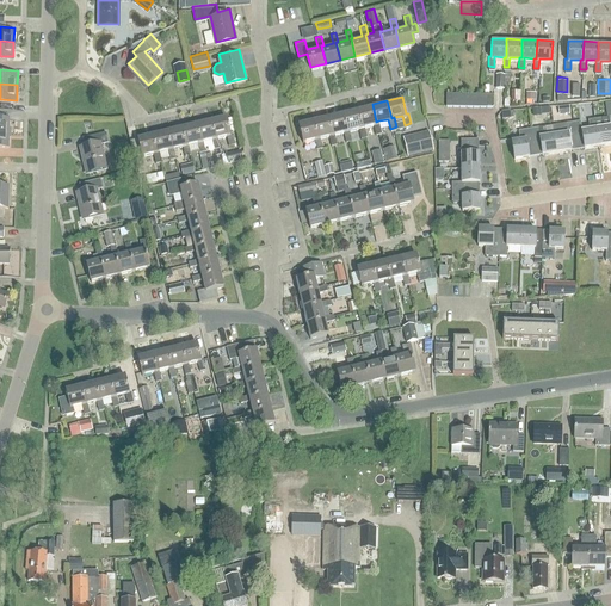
[(372,104),(358,107),(362,125),(364,124),(374,123),(376,133),(381,130),(378,121),(376,122),(372,104)]
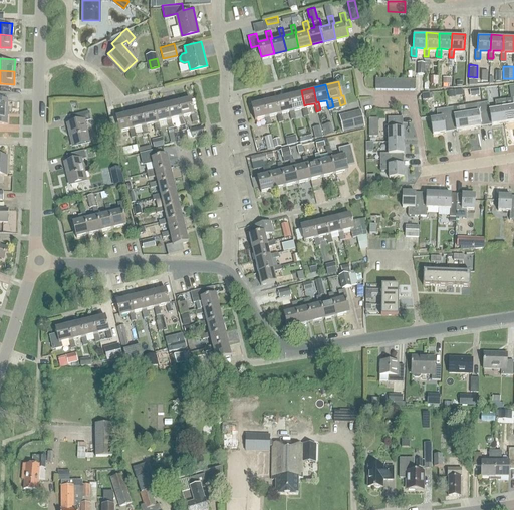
[(301,90),(288,93),(292,108),(293,108),(301,106),(303,114),(308,112),(306,104),(304,105),(301,90)]
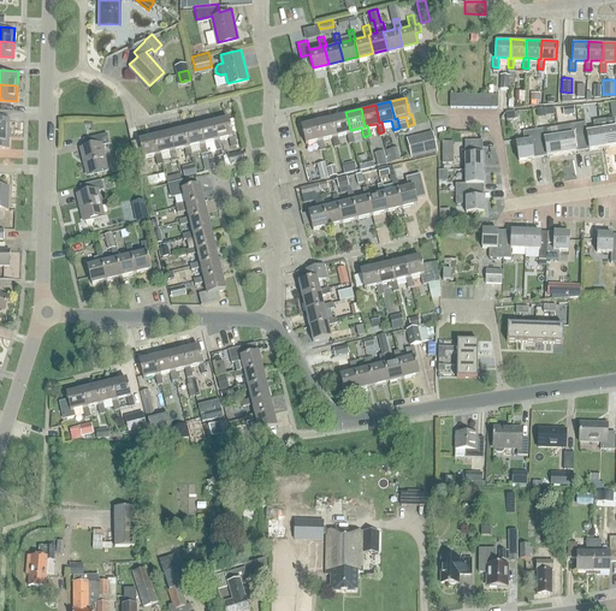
[(345,112),(331,116),(335,134),(337,132),(347,131),(349,141),(354,138),(351,130),(350,130),(345,112)]
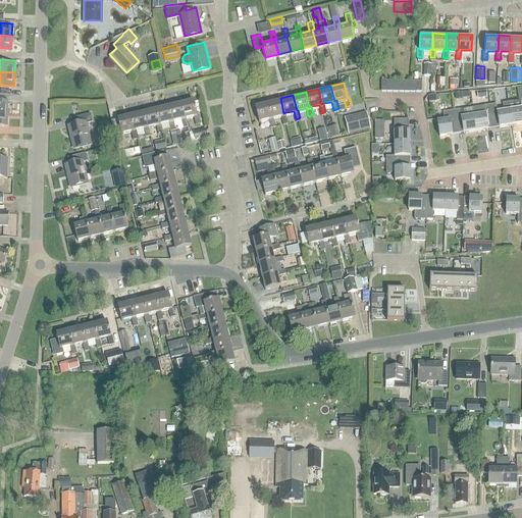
[(514,98),(508,99),(511,122),(521,120),(521,96),(519,97),(520,105),(515,106),(514,98)]
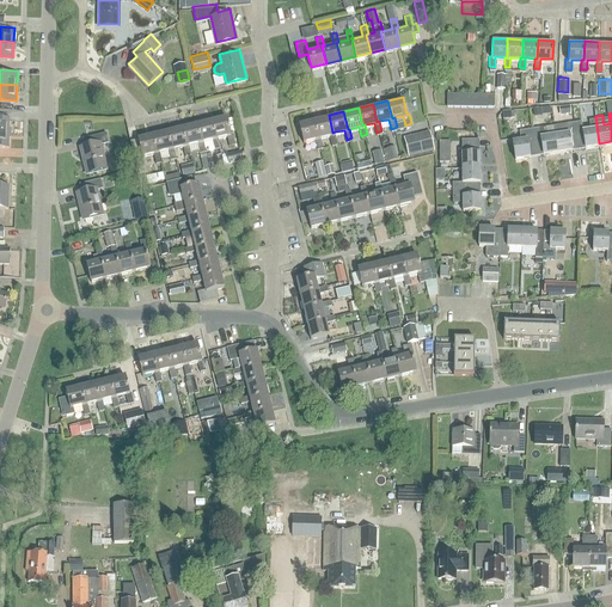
[(226,114),(212,117),(215,135),(218,135),(227,133),(230,142),(234,141),(232,132),(231,132),(230,128),(237,127),(233,114),(226,116),(226,114)]
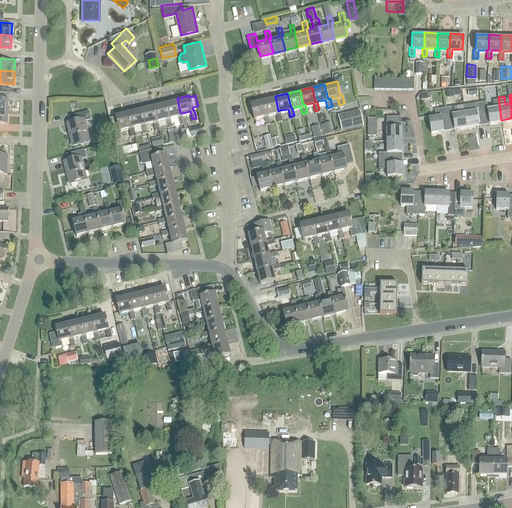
[(275,96),(262,99),(266,114),(268,113),(275,112),(277,120),(282,118),(280,110),(278,111),(275,96)]
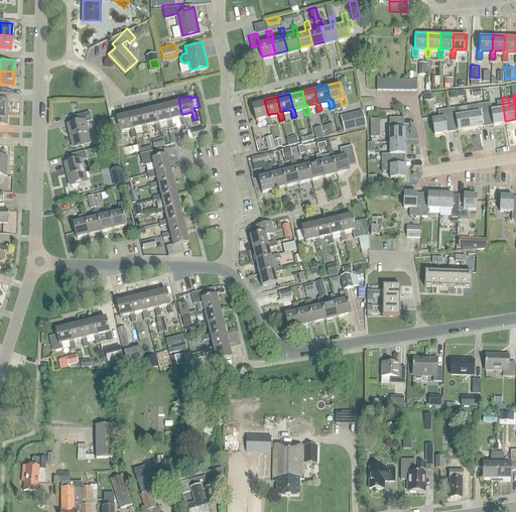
[(490,100),(484,101),(487,122),(493,121),(493,123),(505,121),(502,98),(497,99),(498,107),(492,108),(490,100)]
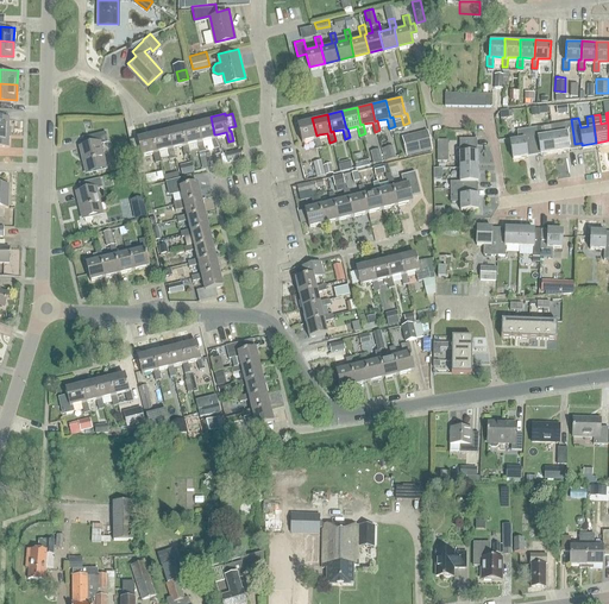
[(200,138),(202,138),(212,136),(214,145),(219,144),(217,134),(214,134),(211,117),(195,120),(200,138)]
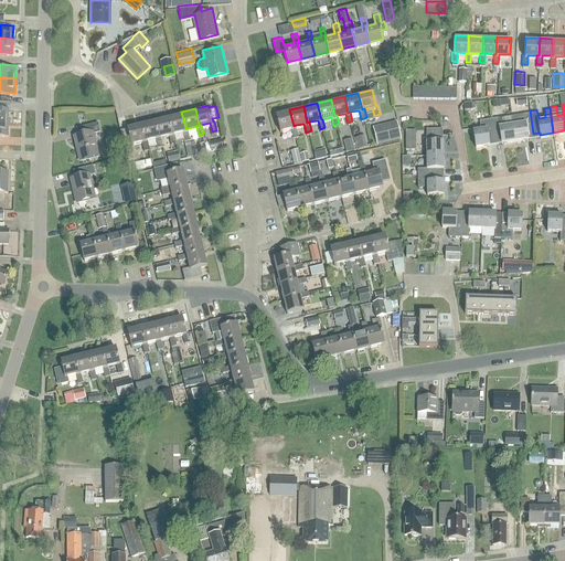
[(294,126),(289,109),(276,113),(279,129),(290,127),(292,136),(298,134),(296,125),(294,126)]
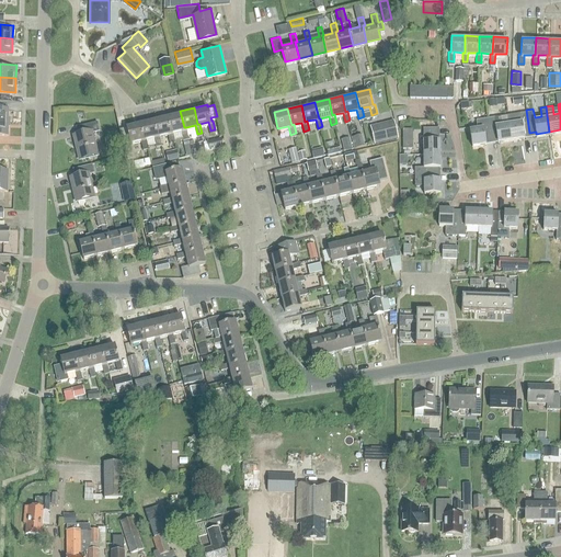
[(507,112),(508,121),(511,137),(524,135),(524,133),(529,133),(526,110),(507,112)]
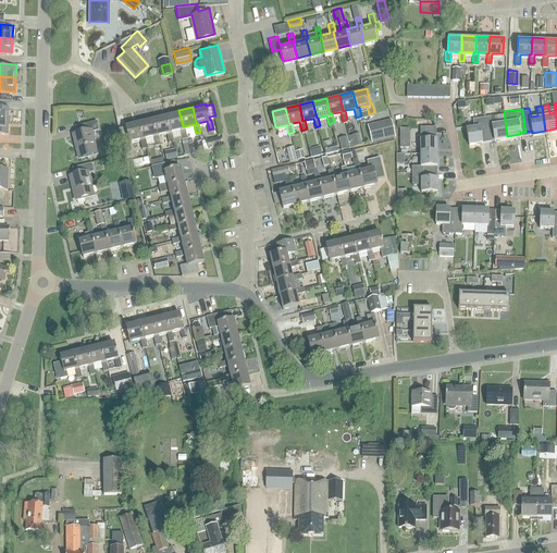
[(187,135),(185,126),(183,126),(178,110),(165,113),(170,130),(172,130),(180,127),(182,136),(187,135)]
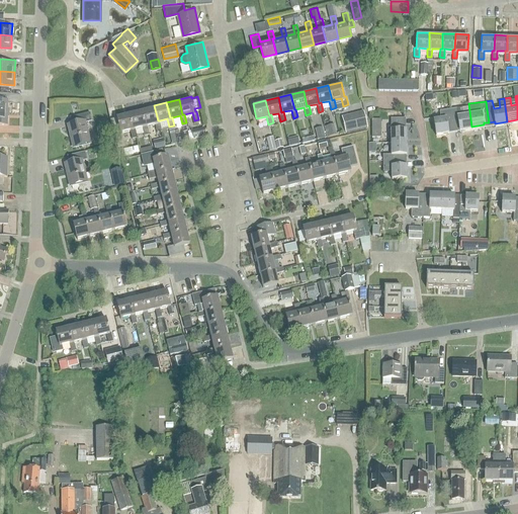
[(462,104),(450,106),(453,127),(459,126),(459,129),(471,126),(469,111),(463,112),(462,104)]
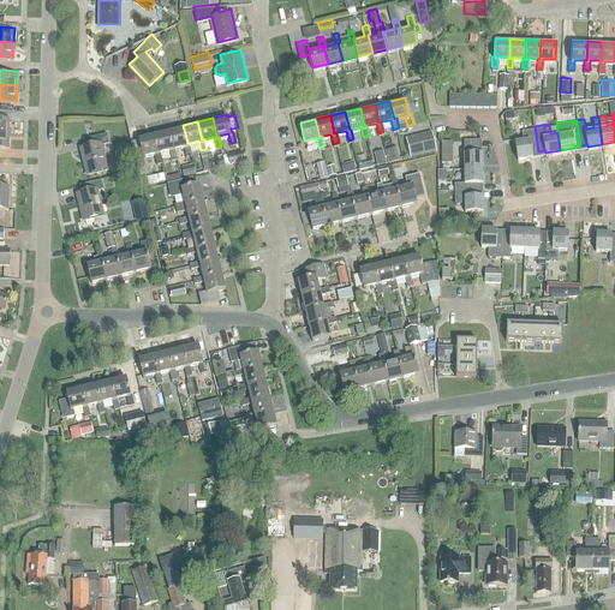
[(191,153),(190,143),(187,143),(183,125),(168,129),(172,147),(174,147),(184,144),(186,154),(191,153)]
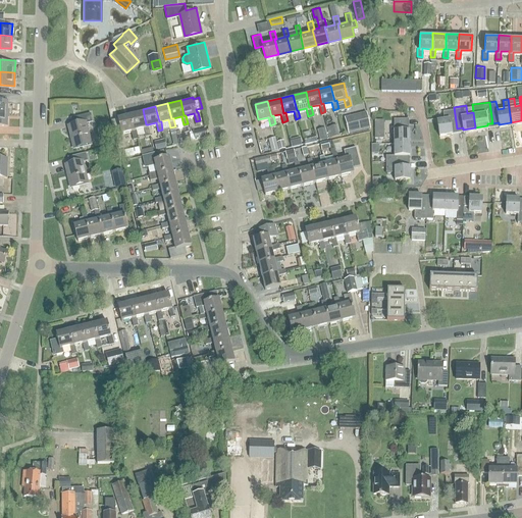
[(457,128),(454,107),(442,109),(444,117),(436,118),(439,134),(452,132),(452,130),(457,128)]
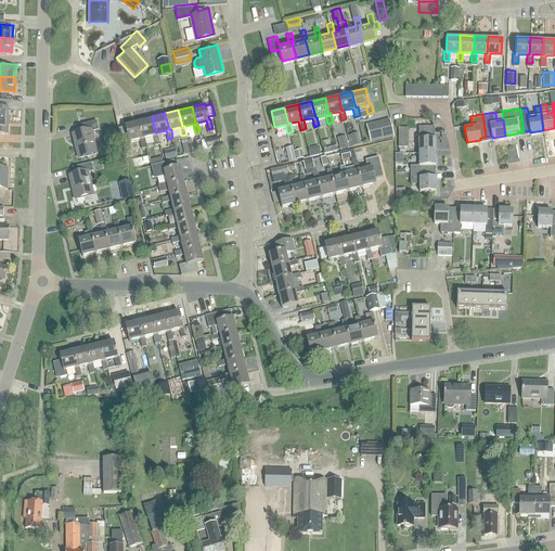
[(159,141),(157,132),(155,132),(152,116),(138,119),(142,136),(144,136),(153,133),(155,142),(159,141)]
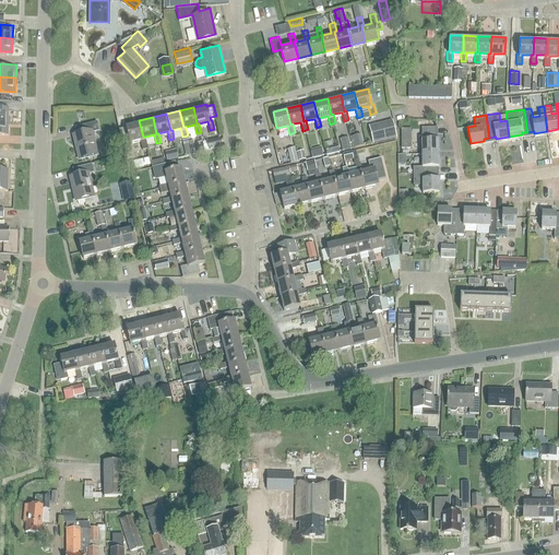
[(97,152),(92,129),(98,127),(96,118),(79,122),(81,129),(73,131),(79,156),(97,152)]
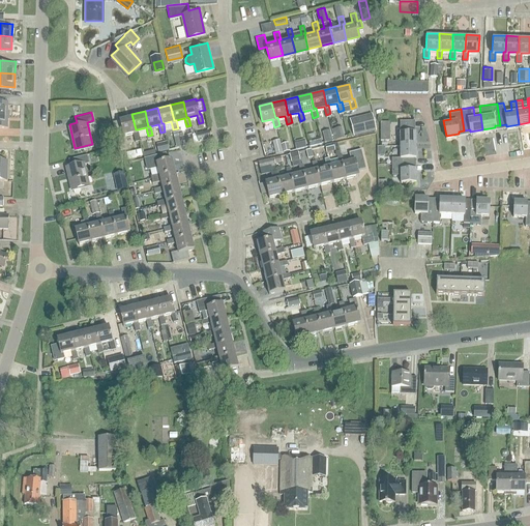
[(372,113),(350,118),(353,133),(376,127),(372,113)]
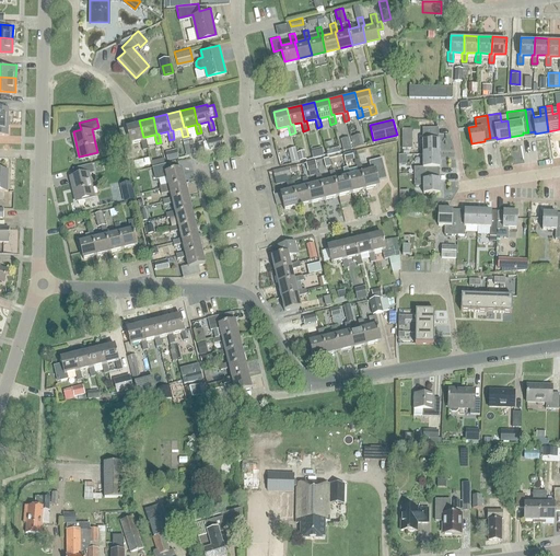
[(147,143),(146,137),(143,137),(139,120),(126,124),(130,141),(140,138),(142,147),(143,147),(144,155),(149,154),(147,146),(148,146),(147,143)]
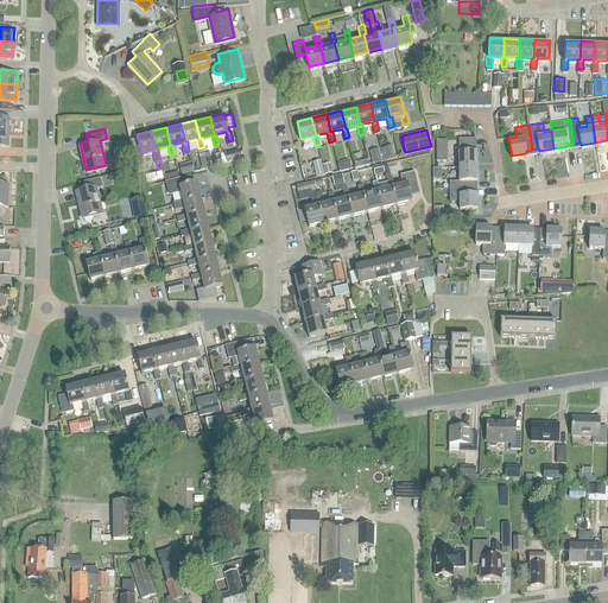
[(458,135),(458,164),(476,164),(476,150),(474,150),(474,135),(458,135)]
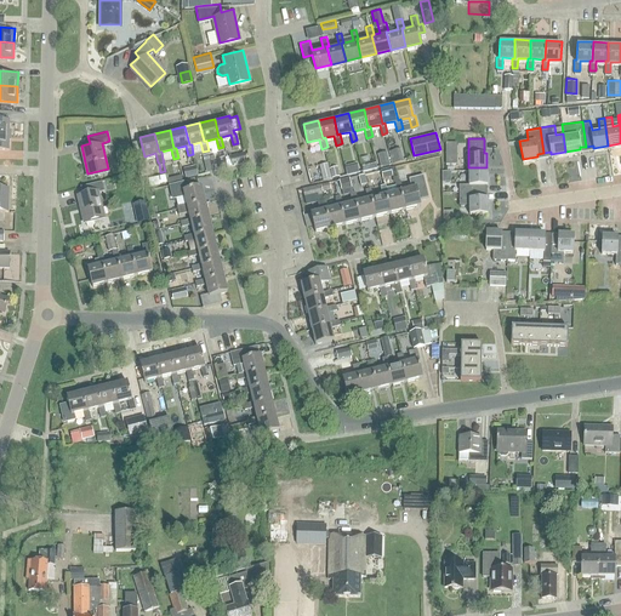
[(445,140),(445,152),(455,152),(455,140),(445,140)]
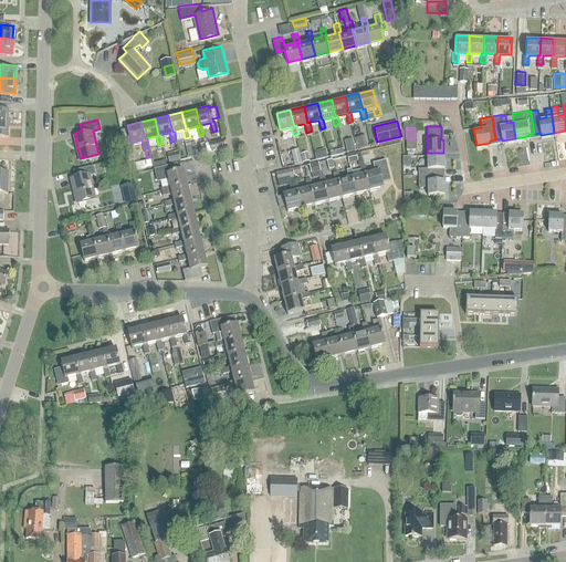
[(365,134),(357,136),(359,145),(367,144),(365,134)]
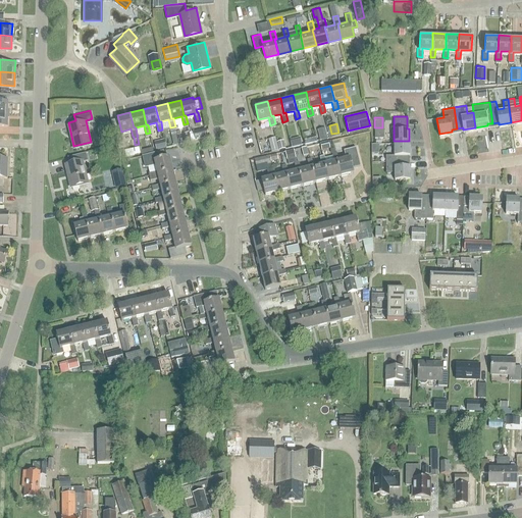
[(208,134),(206,125),(193,128),(195,137),(208,134)]
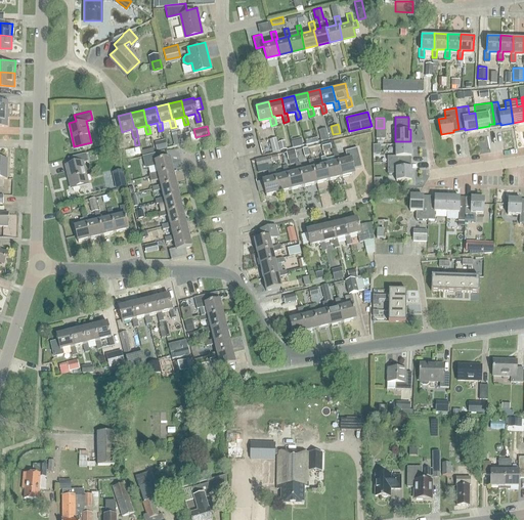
[(319,127),(322,137),(329,136),(325,126),(319,127)]
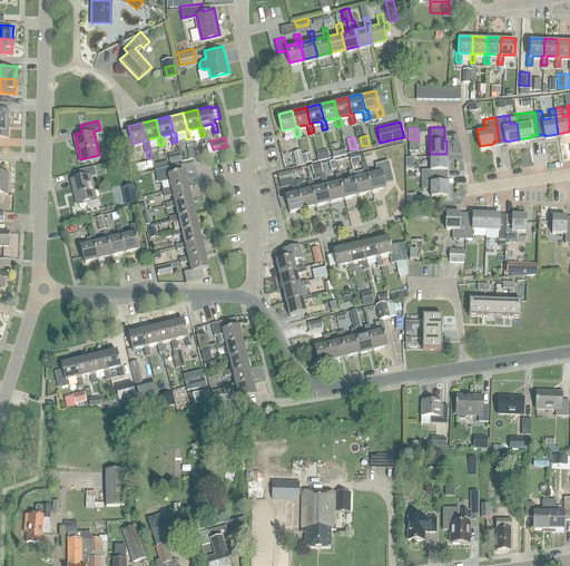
[(198,143),(202,153),(208,150),(206,140),(198,143)]
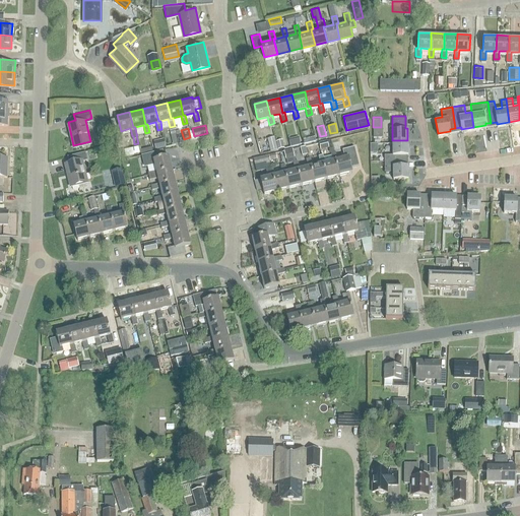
[(359,131),(362,142),(368,140),(365,129),(359,131)]
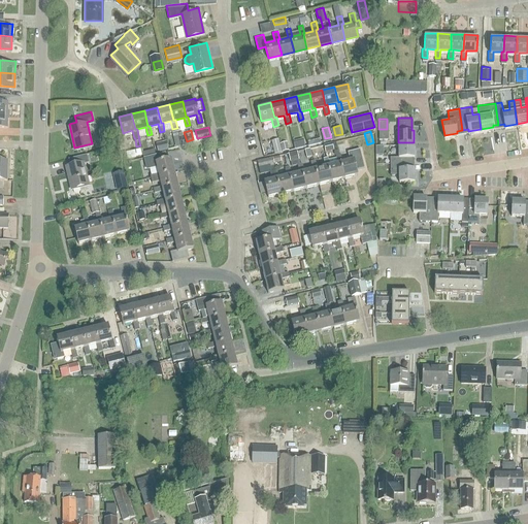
[(271,137),(274,151),(282,149),(278,136),(271,137)]
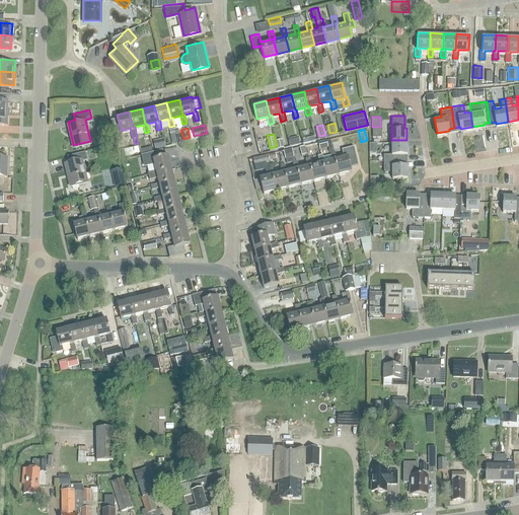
[(383,152),(383,158),(404,158),(404,152),(406,152),(406,140),(391,140),(391,152),(383,152)]
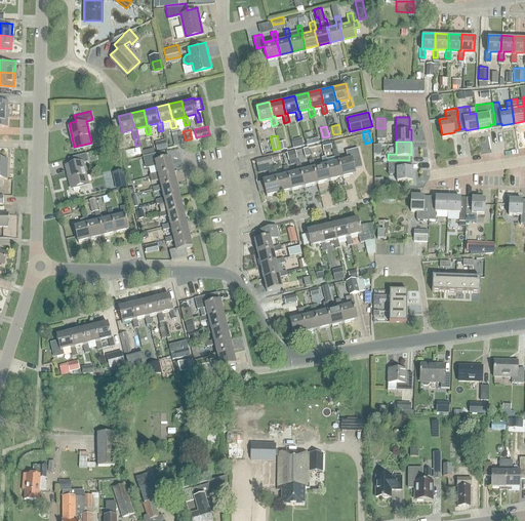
[(342,174),(355,171),(354,164),(360,162),(356,146),(351,148),(351,147),(346,148),(348,157),(340,158),(338,159),(342,174)]
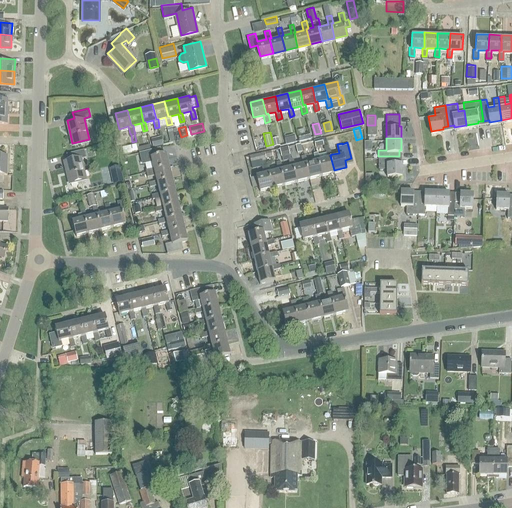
[(326,150),(318,152),(320,157),(318,158),(321,173),(334,170),(330,155),(332,154),(330,146),(325,148),(326,150)]
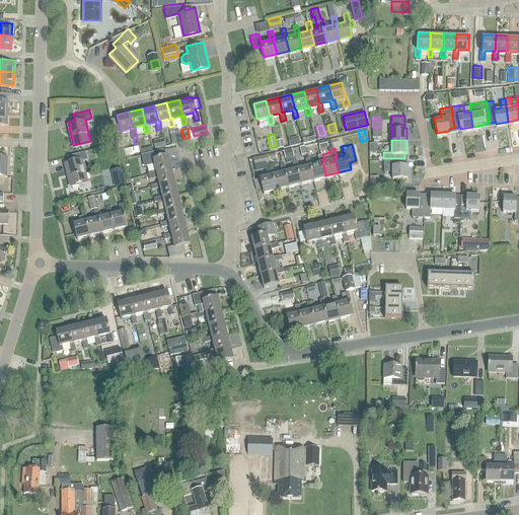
[(72,186),(75,188),(77,187),(78,185),(78,182),(87,180),(81,158),(87,157),(85,149),(71,152),(72,158),(65,160),(70,185),(72,184),(72,186)]
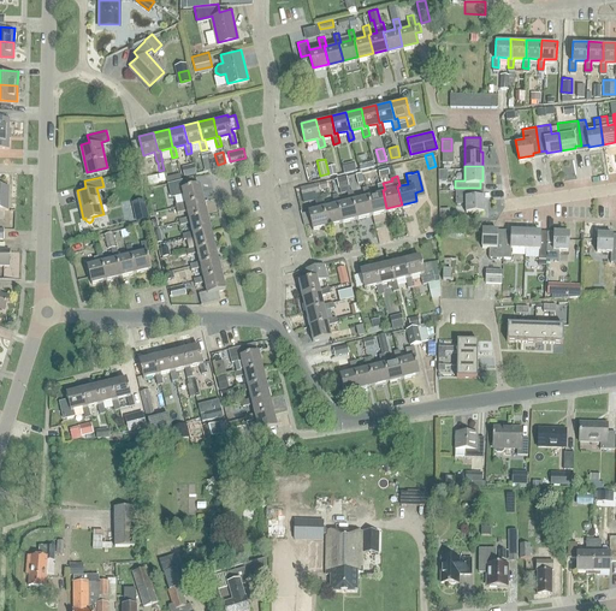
[(183,191),(184,199),(185,201),(203,197),(200,182),(182,187),(181,179),(170,182),(172,194),(183,191)]
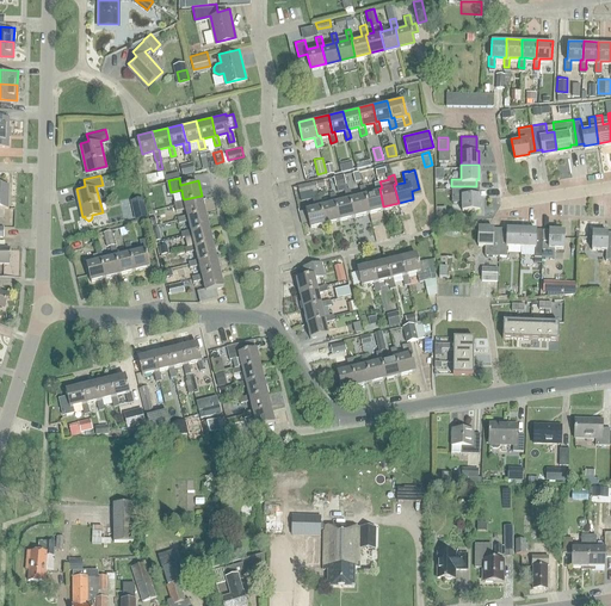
[(376,190),(366,191),(364,192),(369,210),(383,206),(380,189),(382,187),(380,181),(380,178),(374,180),(376,190)]
